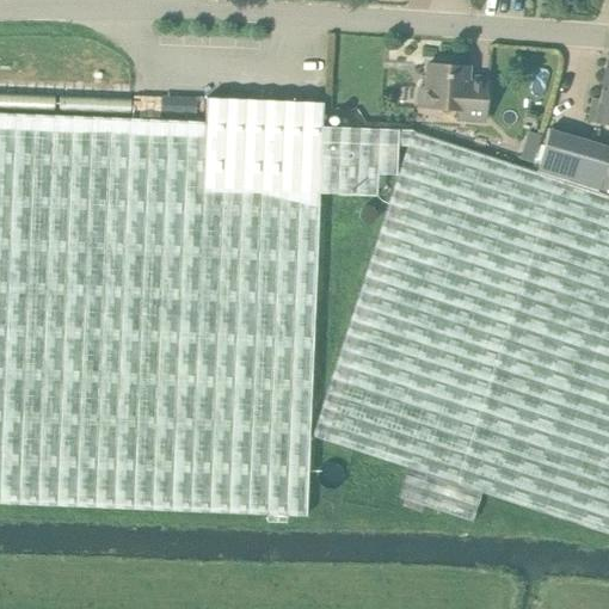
[(473,68),(429,65),(426,106),(461,110),(460,121),(486,122),(488,79),(472,78),(473,68)]
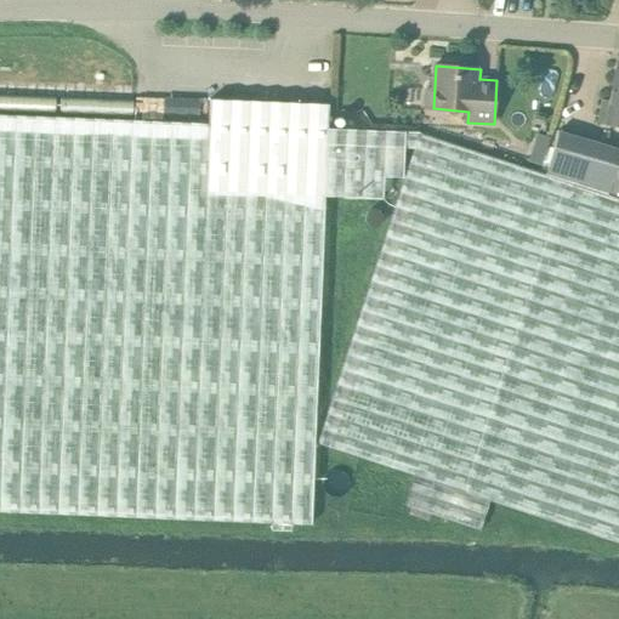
[(618,68),(611,103),(602,102),(598,123),(618,128),(618,68)]
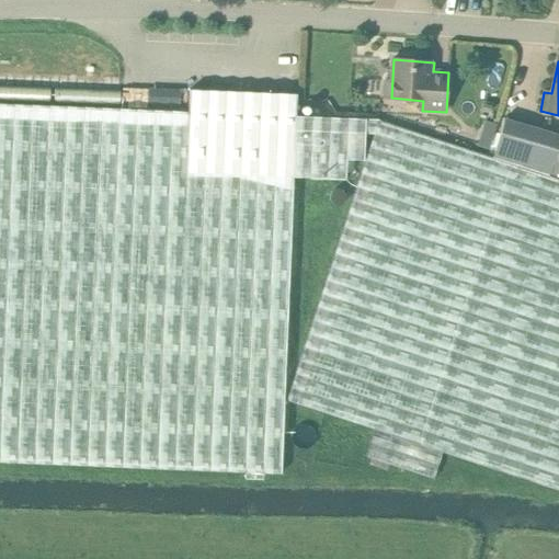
[(558,179),(495,158),(379,121),(297,116),(298,94),(191,90),(190,112),(0,103),(0,461),(283,475),(295,178),(348,181),(348,160),(365,161),(366,135),(375,135),(286,400),(376,430),(367,457),(435,480),(444,453),(558,490),(558,179)]
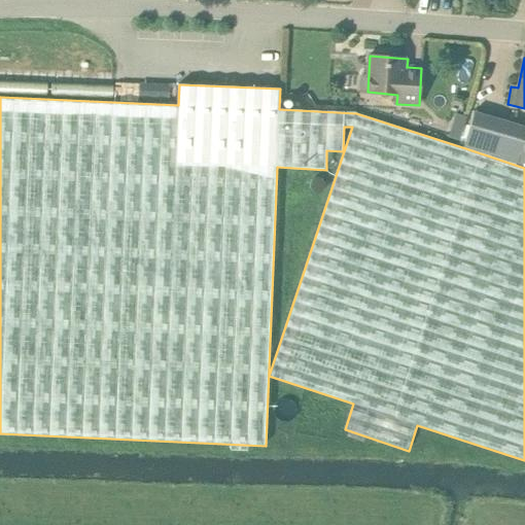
[(97,89),(97,99),(119,99),(119,89),(97,89)]
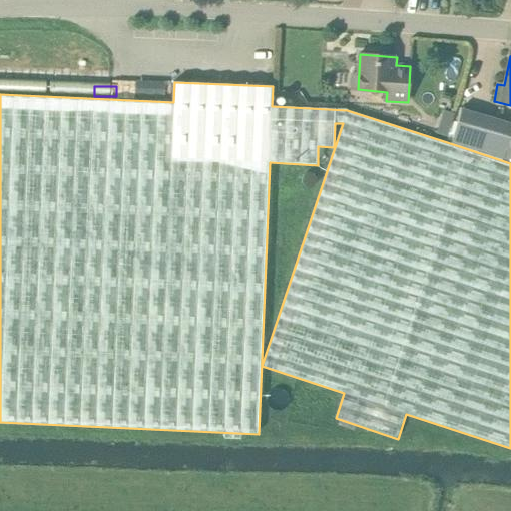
[(453,144),(510,163),(510,122),(464,110),(453,144)]
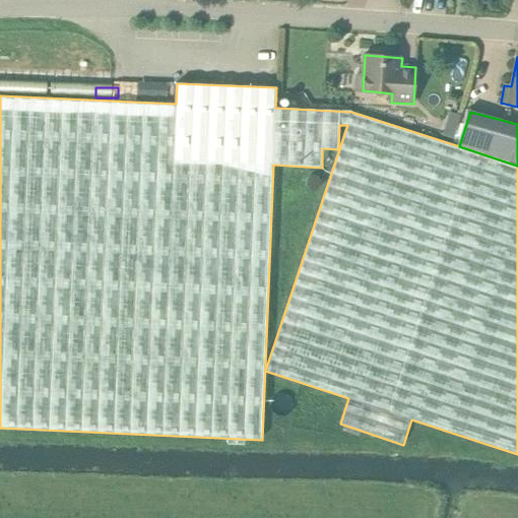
[(459,127),(448,124),(444,137),(455,140),(459,127)]
